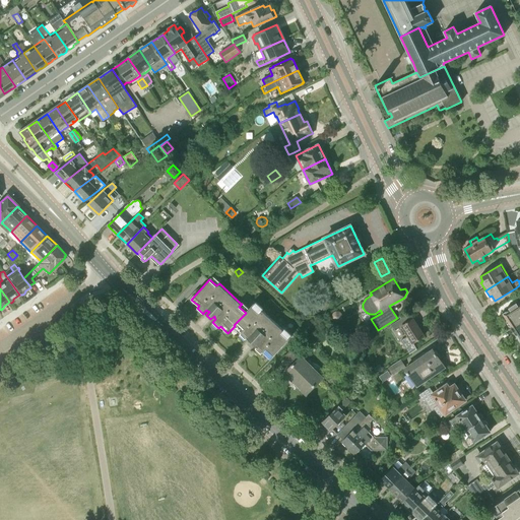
[(234,325),(235,326),(242,332),(240,334),(246,340),(249,336),(251,337),(252,338),(249,341),(253,345),(257,342),(257,343),(258,345),(255,348),(261,354),(262,353),(263,352),(270,360),(293,336),(285,328),(283,330),(262,310),(263,309),(256,302),(255,304),(254,303),(246,313),(234,325)]
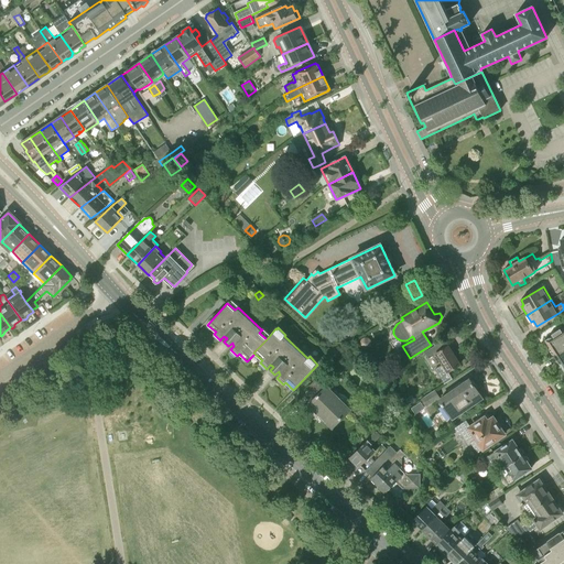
[(553,335),(545,340),(551,348),(550,348),(550,351),(551,355),(554,355),(555,355),(555,356),(563,350),(563,329),(562,332),(560,328),(552,334),(553,335)]
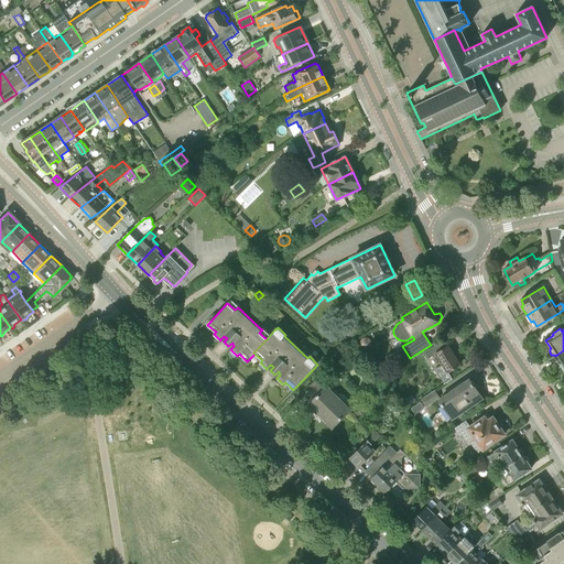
[(367,338),(366,338),(365,338),(364,338),(364,339),(362,339),(362,340),(361,340),(361,342),(361,343),(361,344),(361,345),(361,346),(362,346),(362,347),(364,348),(365,348),(366,348),(367,348),(368,348),(369,348),(369,347),(370,347),(370,346),(371,346),(371,345),(371,344),(371,343),(371,342),(370,340),(370,339),(369,339),(368,338),(367,338)]
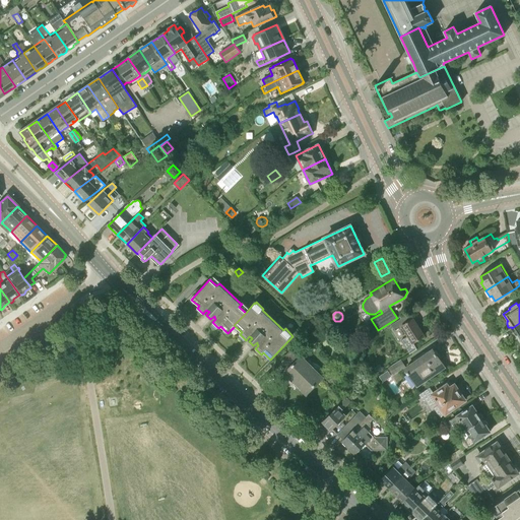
[(401,319),(392,325),(395,330),(401,326),(402,326),(408,336),(401,340),(410,353),(417,349),(413,343),(424,336),(413,319),(411,320),(404,324),(401,319)]
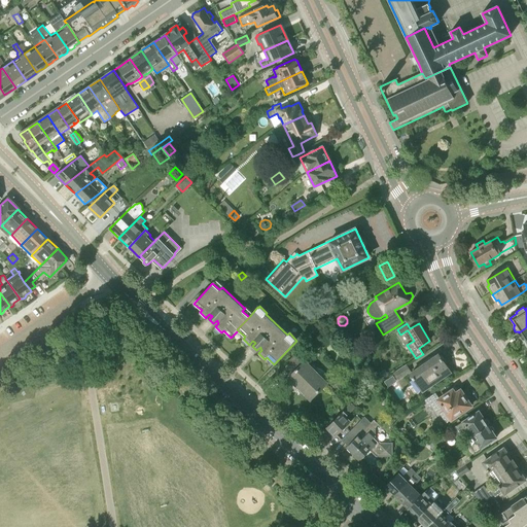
[(297,370),(288,379),(294,385),(311,400),(313,397),(324,386),(327,383),(306,362),(314,354),(305,345),(289,361),(297,370)]
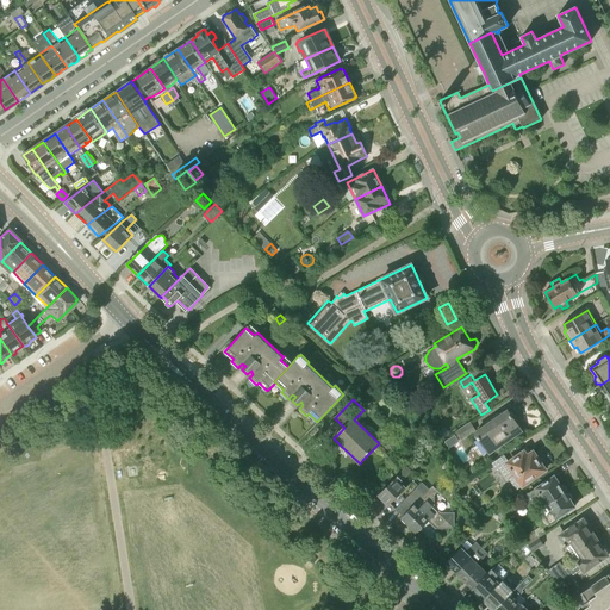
[(423,419),(431,414),(423,402),(415,406),(423,419)]
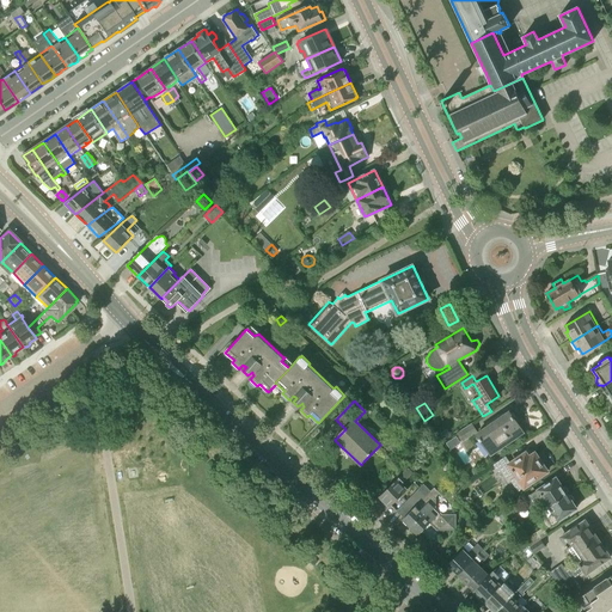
[(487,426),(471,438),(485,459),(524,433),(509,411),(501,417),(500,415),(485,424),(487,426)]
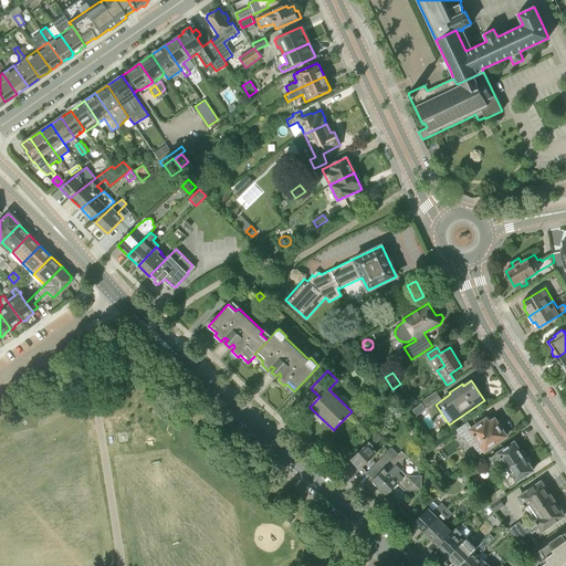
[(428,409),(441,399),(436,391),(422,400),(428,409)]
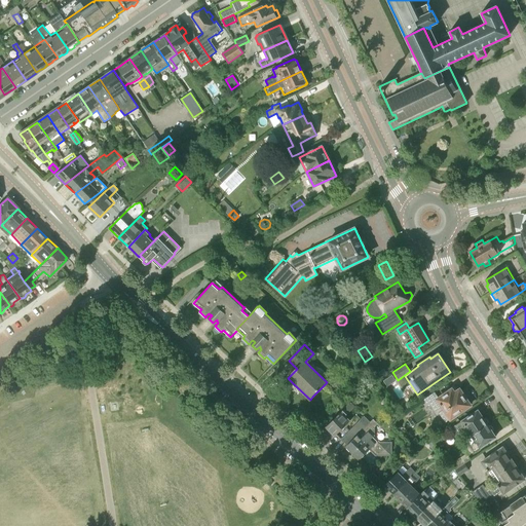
[(434,392),(424,399),(429,406),(430,405),(434,411),(437,415),(440,413),(445,422),(471,406),(468,404),(470,402),(467,398),(464,398),(459,390),(454,393),(451,388),(446,391),(447,393),(439,399),(434,392)]
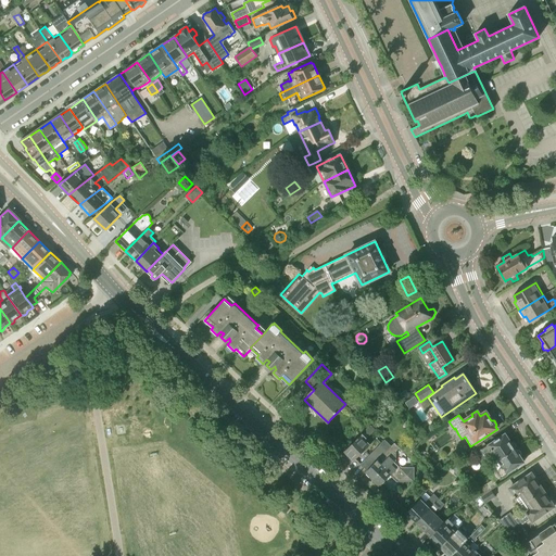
[(353,462),(371,443),(367,439),(376,430),(371,426),(344,452),(348,455),(353,462)]
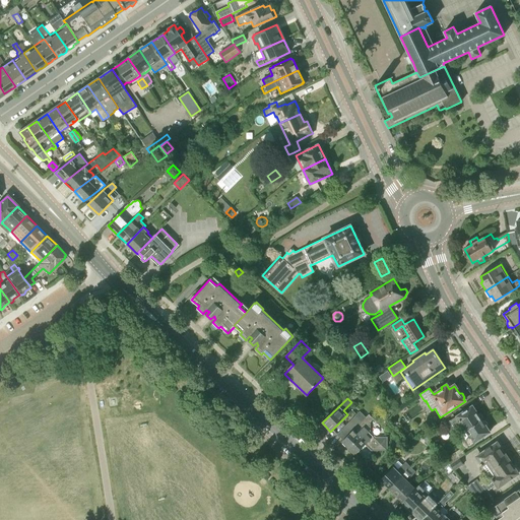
[(463,425),(466,431),(482,420),(481,419),(482,415),(480,413),(477,413),(472,406),(445,424),(449,431),(460,425),(461,427),(463,425)]
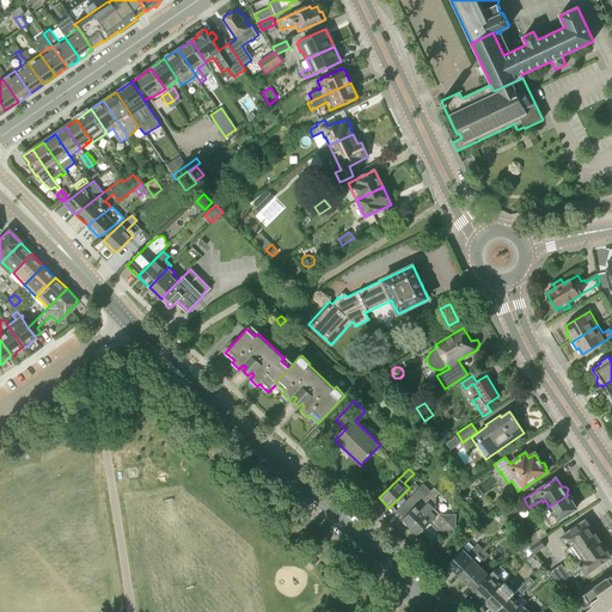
[(397,512),(403,518),(430,491),(423,484),(397,512)]
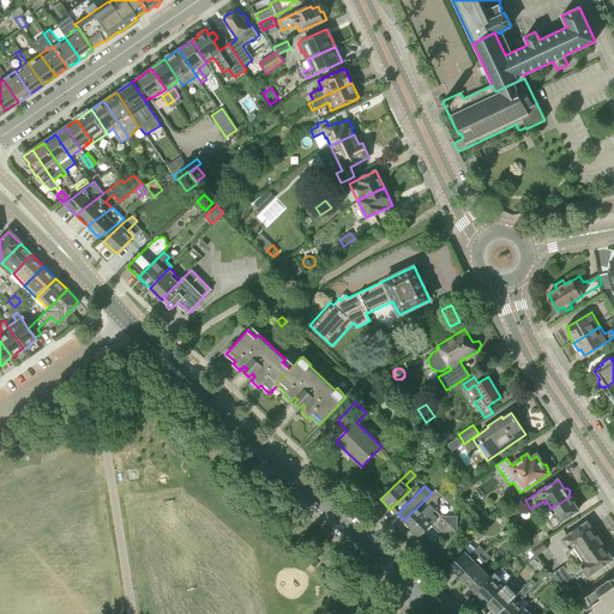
[(419,537),(432,524),(441,515),(429,504),(437,497),(432,493),(404,519),(405,521),(404,522),(419,537)]
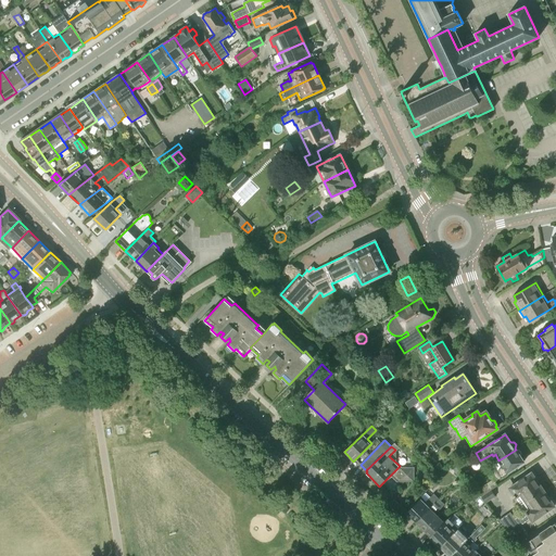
[(516,450),(498,460),(493,464),(497,470),(493,474),(497,480),(523,463),(520,456),(521,453),(519,450),(516,451),(516,450)]
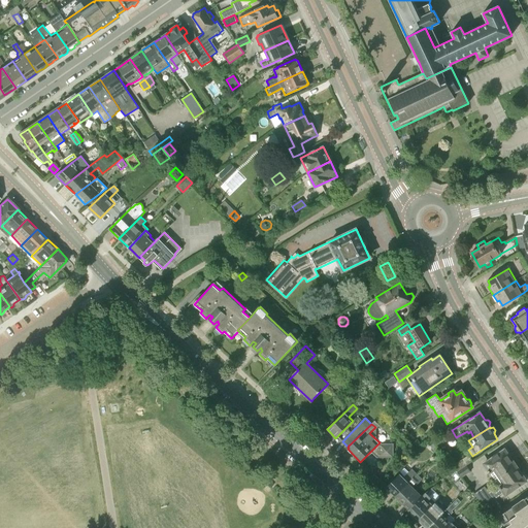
[(443,433),(432,440),(436,447),(448,438),(443,433)]
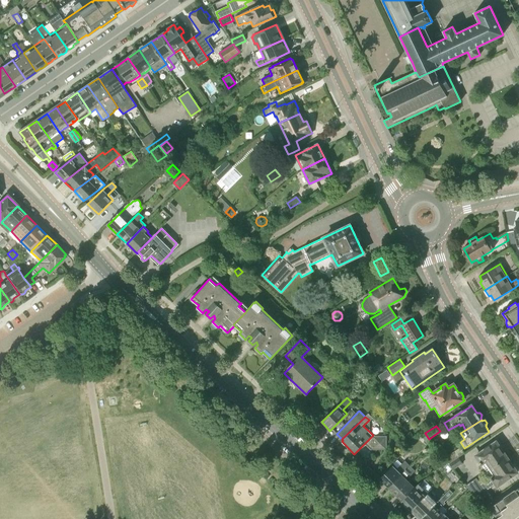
[(375,437),(375,450),(385,450),(386,437),(375,437)]
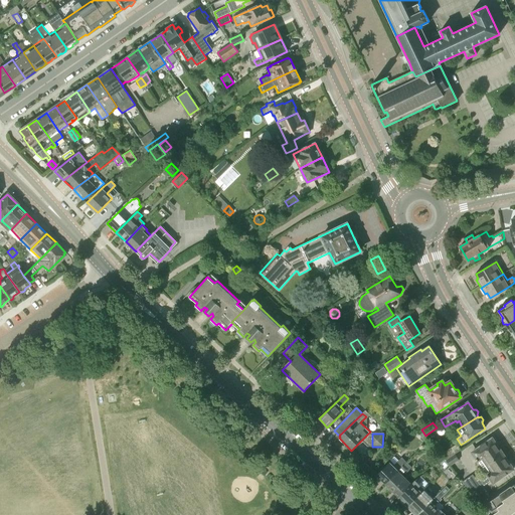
[(492,439),(472,453),(478,461),(483,468),(488,465),(503,455),(497,446),(499,445),(495,439),(493,440),(492,439)]
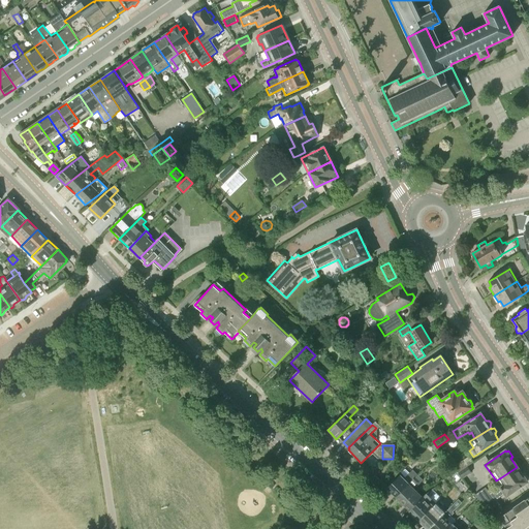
[(469,456),(454,466),(455,468),(457,472),(467,466),(473,462),(469,456)]
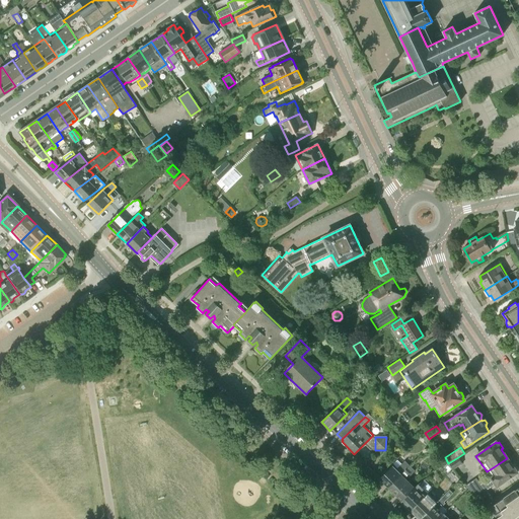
[(458,457),(448,463),(453,470),(462,463),(458,457)]
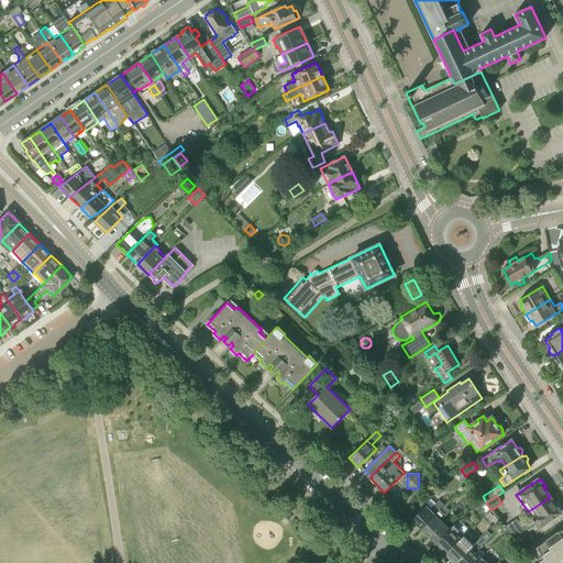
[(517,518),(506,526),(516,540),(520,538),(527,547),(534,542),(528,531),(531,529),(537,525),(539,529),(562,514),(561,511),(562,510),(559,505),(556,506),(550,497),(533,508),(528,511),(532,519),(527,522),(525,522),(521,525),(517,518)]
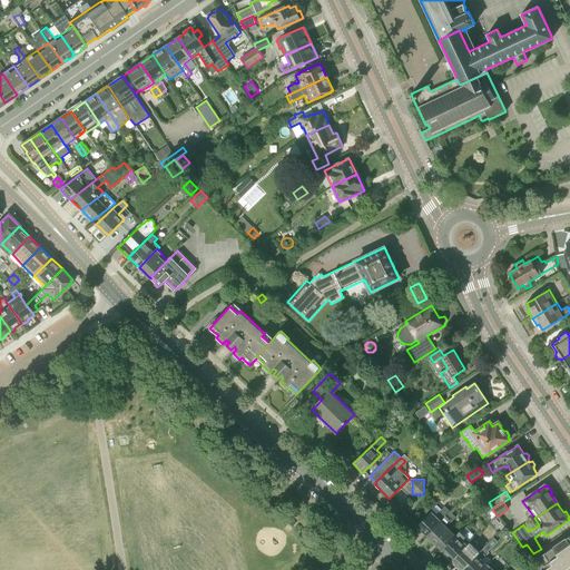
[(431,512),(416,526),(426,536),(450,512),(444,507),(442,510),(438,505),(431,512)]
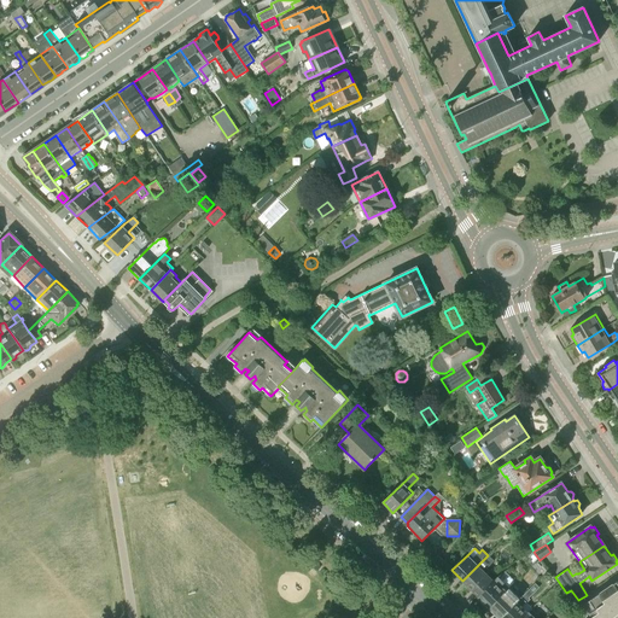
[(488,555),(462,581),(479,596),(494,582),(483,571),(494,561),(488,555)]
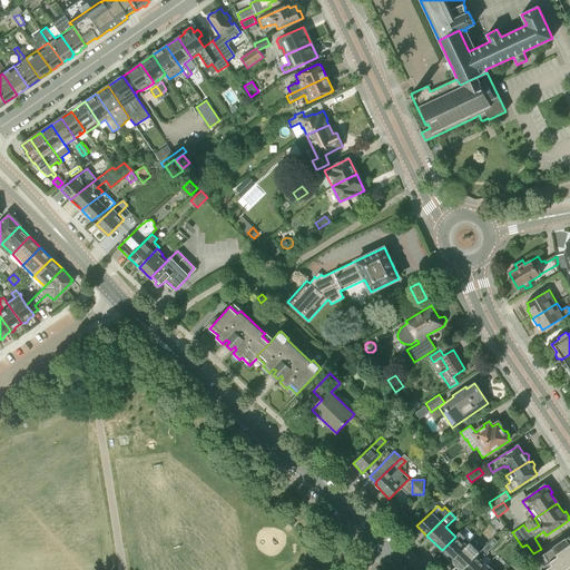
[(455,537),(442,550),(451,560),(467,544),(462,540),(464,538),(460,533),(455,537)]
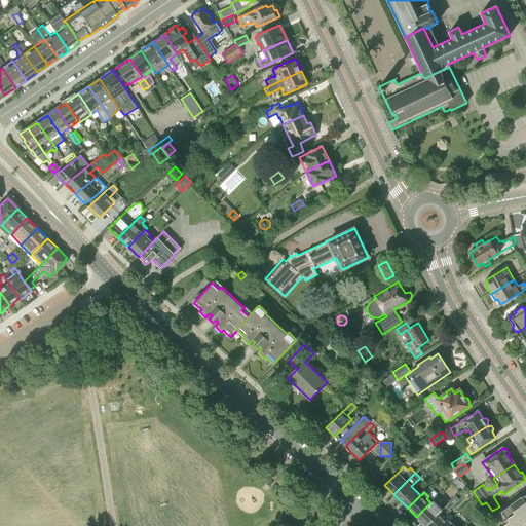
[(501,523),(497,525),(525,525),(525,493),(495,515),(501,523)]
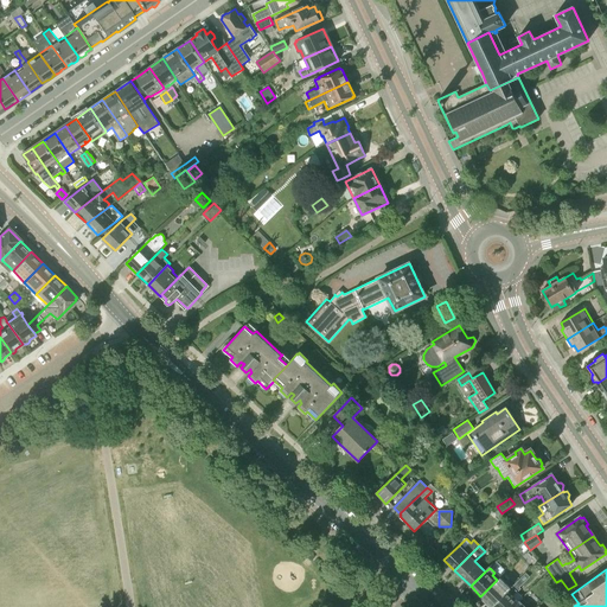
[(497,580),(480,596),(491,606),(492,606),(512,587),(502,575),(499,577),(497,580)]
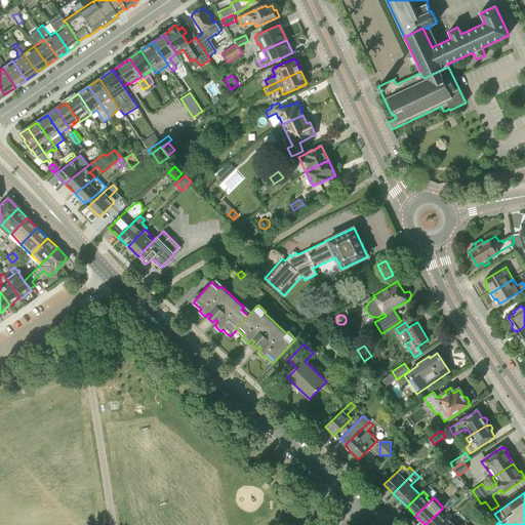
[(443,508),(426,524),(444,524),(449,520),(452,517),(447,512),(450,509),(449,509),(452,505),(448,501),(443,508)]
